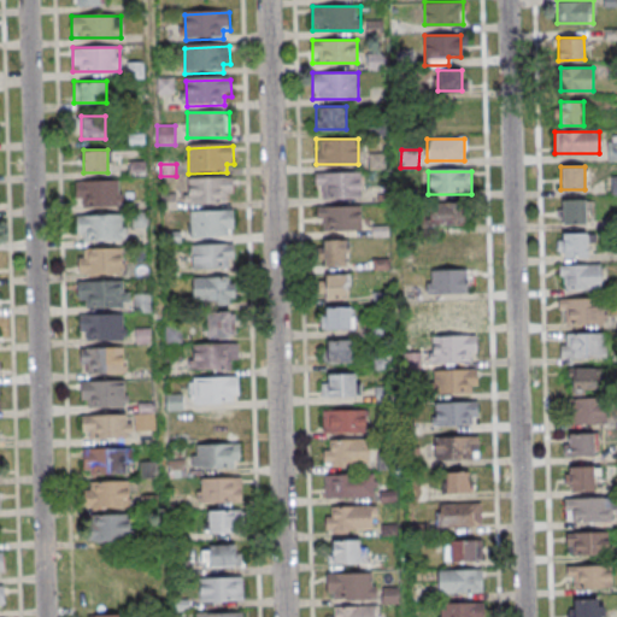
[(360,198),(360,172),(316,172),(316,198),(360,198)]
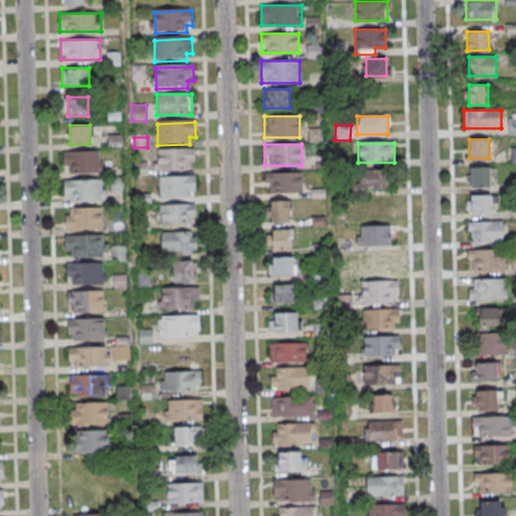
[(157,151),(196,150),(196,165),(190,165),(190,172),(158,173),(157,151)]
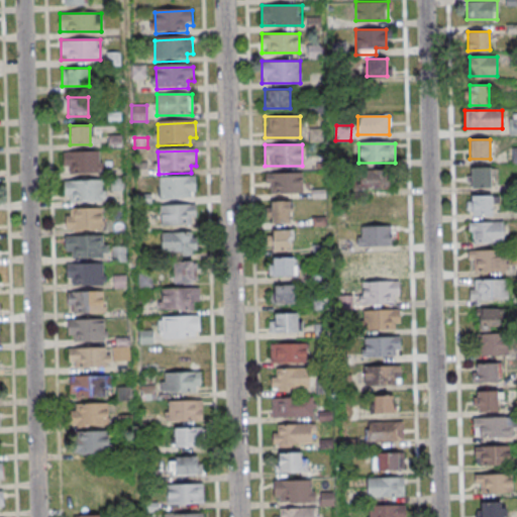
[(64,151),(64,174),(100,174),(100,151),(64,151)]
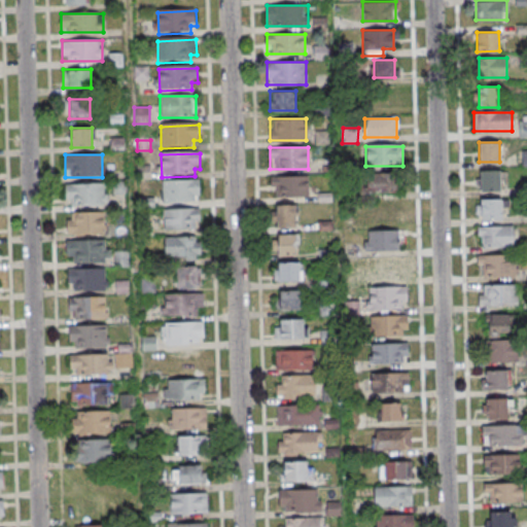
[(148,168),(138,169),(139,179),(149,178),(148,168)]
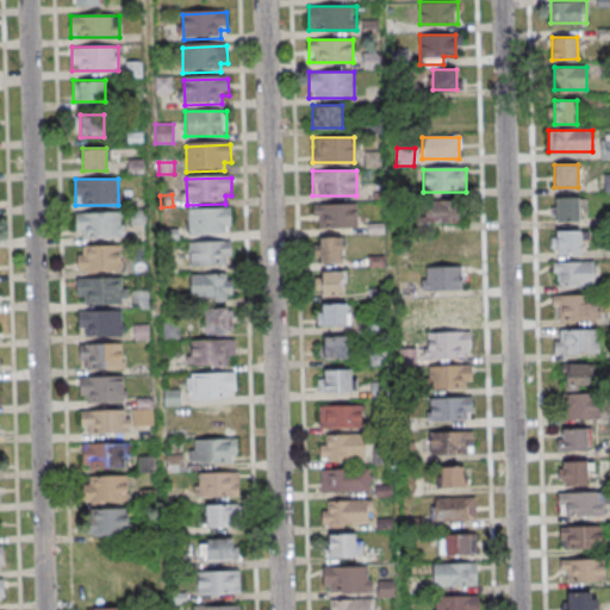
[(580,221),(580,197),(553,197),(553,221),(580,221)]
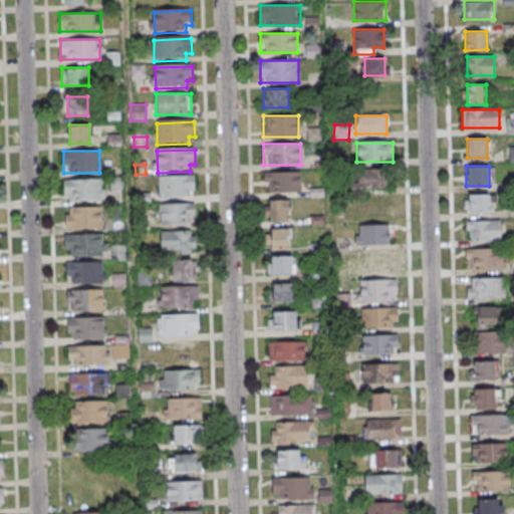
[(387,170),(358,170),(358,189),(387,189),(387,170)]
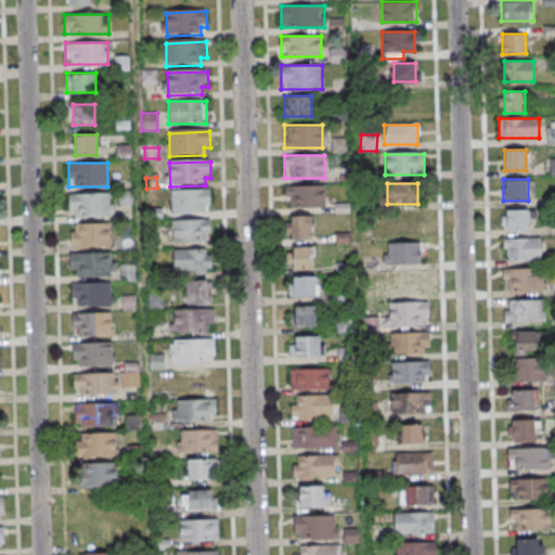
[(325,185),(285,185),(285,207),(325,207),(325,185)]
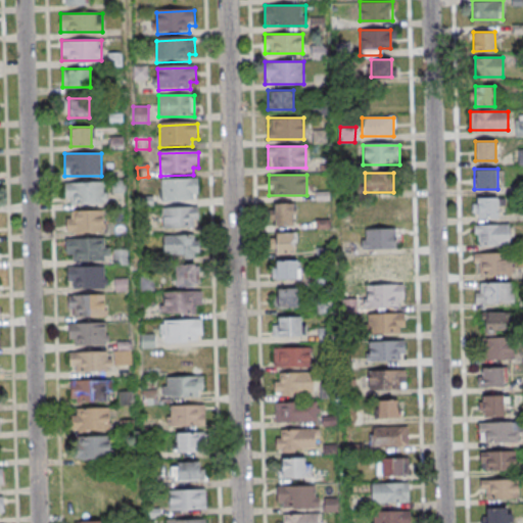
[(161,182),(200,180),(200,195),(194,195),(195,202),(162,203),(161,182)]
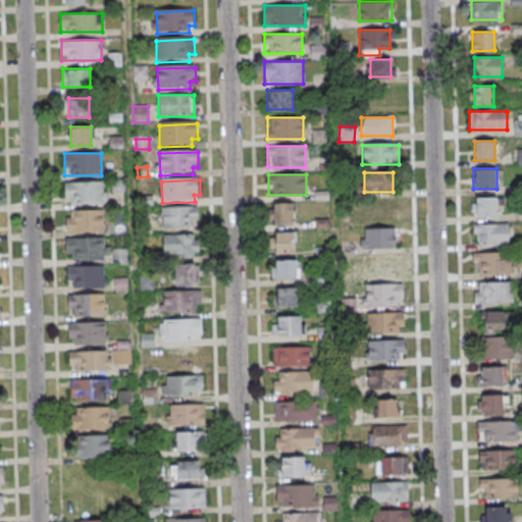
[(105,183),(64,183),(65,204),(106,204),(105,183)]
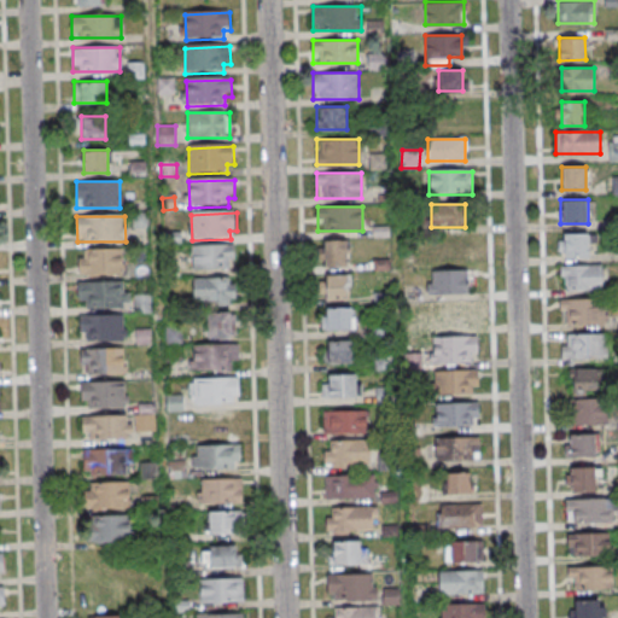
[(558,233),(558,257),(590,257),(590,233),(558,233)]
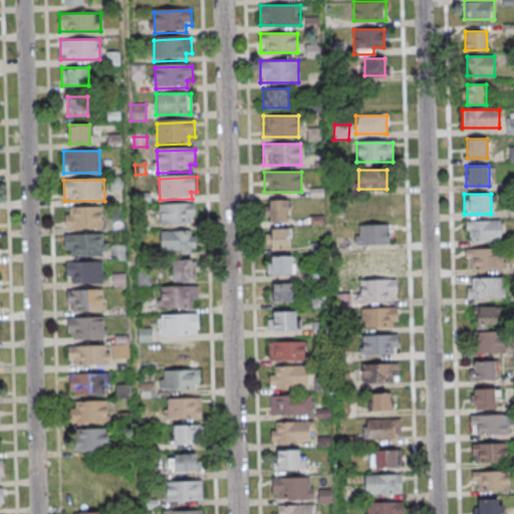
[(360,197),(360,216),(395,216),(395,197),(360,197)]
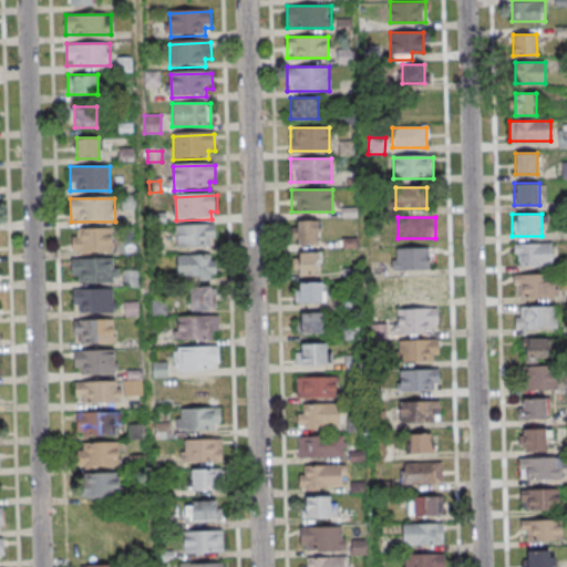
[(318,245),(318,220),(297,220),(297,245),(318,245)]
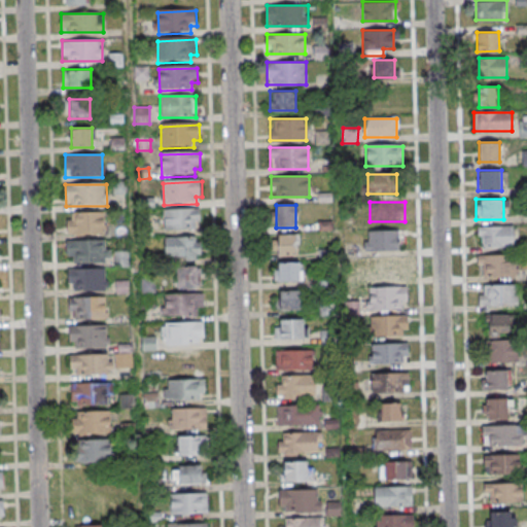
[(164,211),(202,210),(203,224),(197,225),(197,233),(164,234),(164,211)]
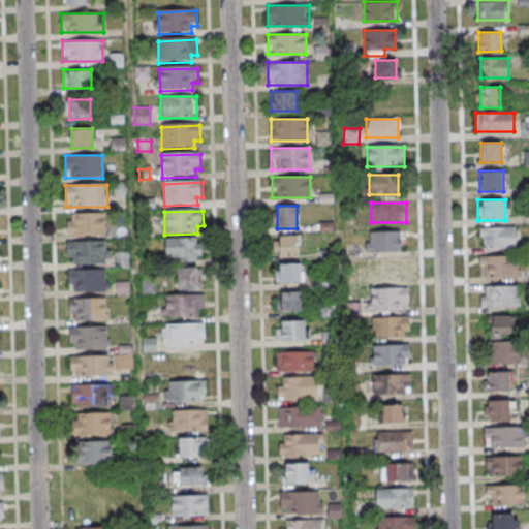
[(105,214),(66,214),(66,235),(105,235),(105,214)]
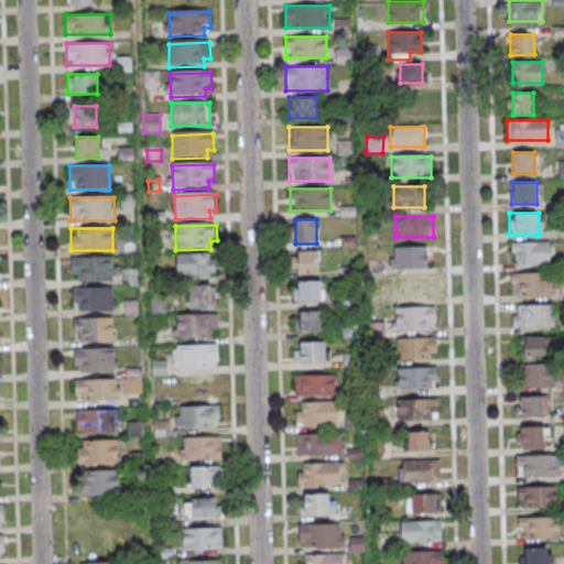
[(549,242),(512,242),(512,264),(549,264),(549,242)]
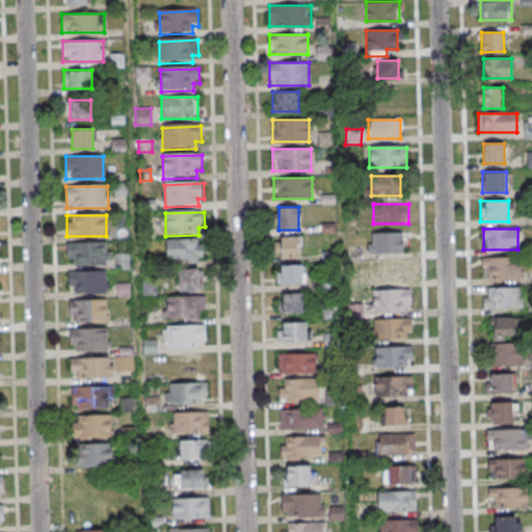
[(368,254),(405,254),(405,233),(368,233),(368,254)]
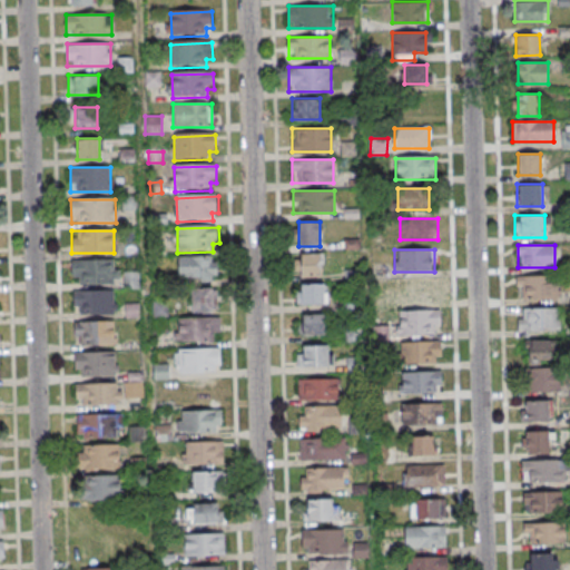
[(321,253),(300,253),(300,277),(321,277),(321,253)]
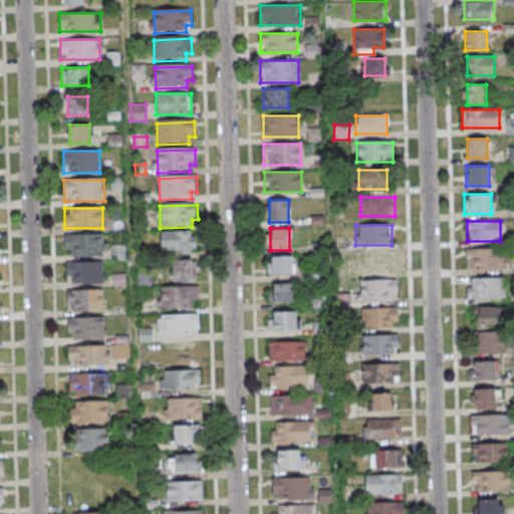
[(160,232),(160,252),(196,252),(196,232),(160,232)]
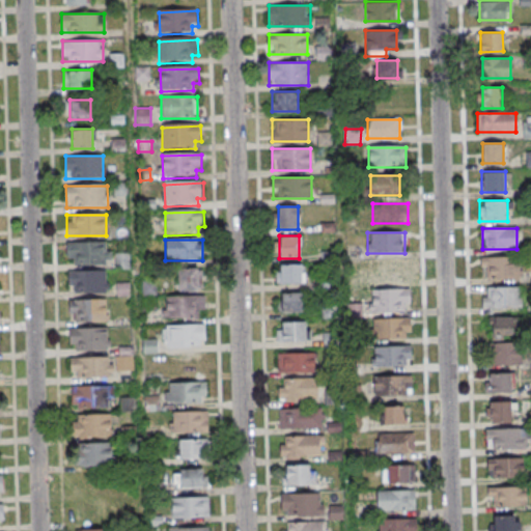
[(66,263),(108,263),(108,242),(66,242),(66,263)]
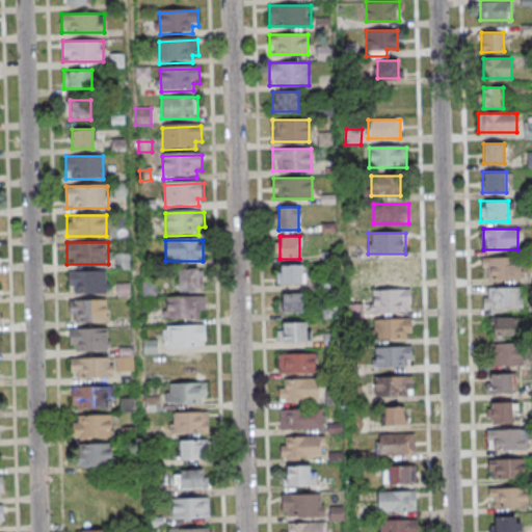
[(522,257),(482,257),(482,278),(522,280),(522,257)]
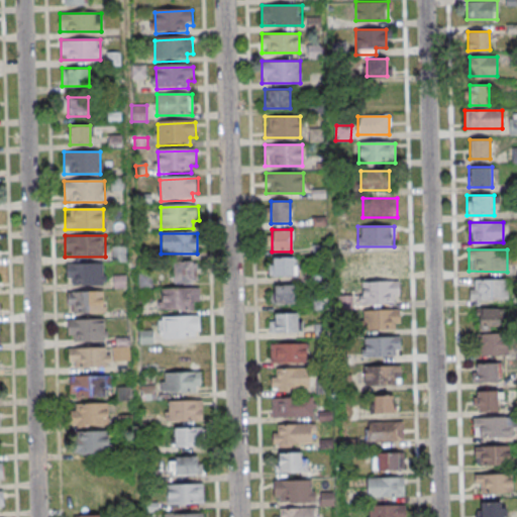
[(397,254),(365,254),(365,275),(397,275),(397,254)]
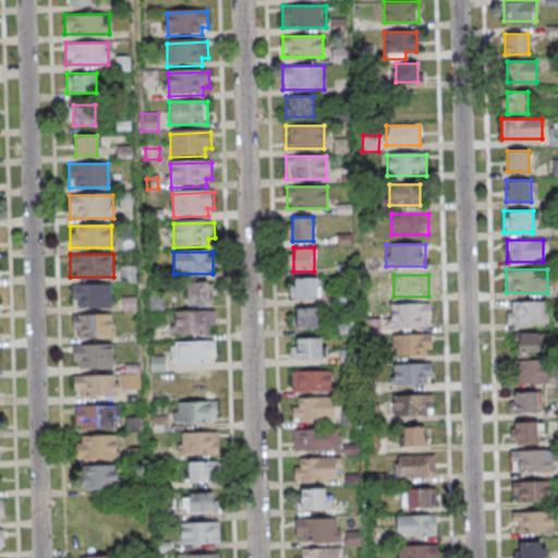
[(291,278),(291,298),(319,298),(320,278),(291,278)]
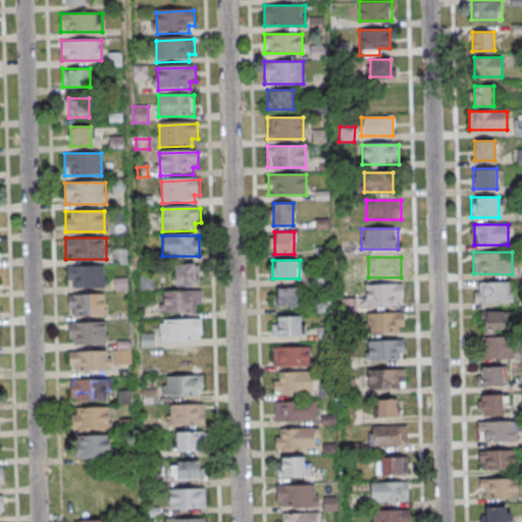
[(174,264),(174,285),(195,285),(195,264),(174,264)]
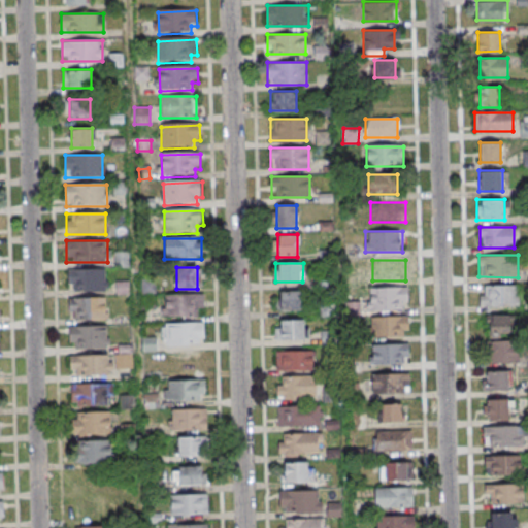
[(68,291),(106,291),(106,268),(68,268),(68,291)]
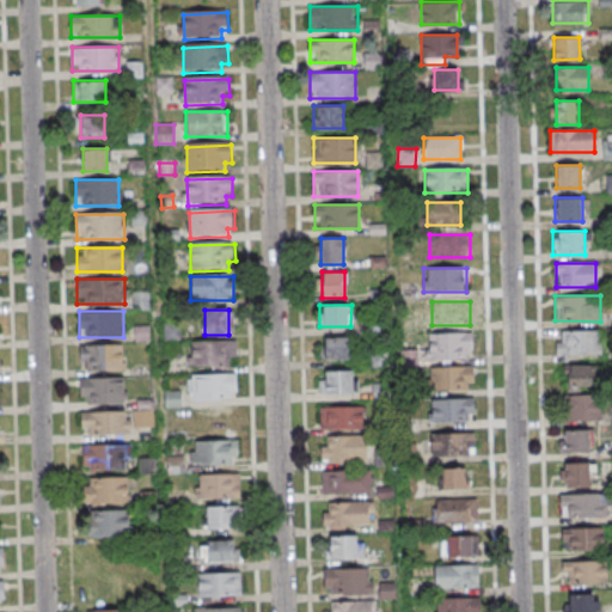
[(416,332),(416,318),(402,318),(402,334),(416,332)]
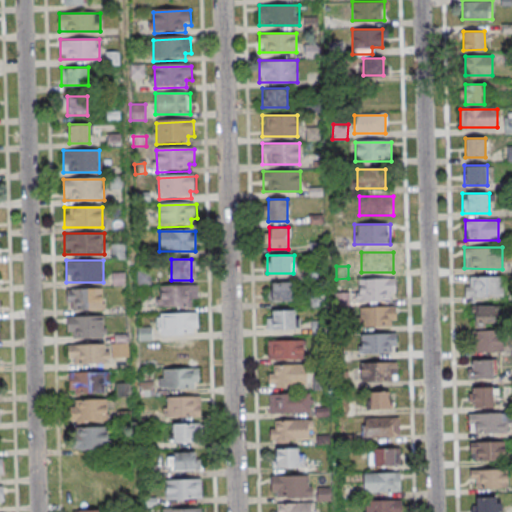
[(322,278),(322,271),(309,270),(309,278),(322,278)]
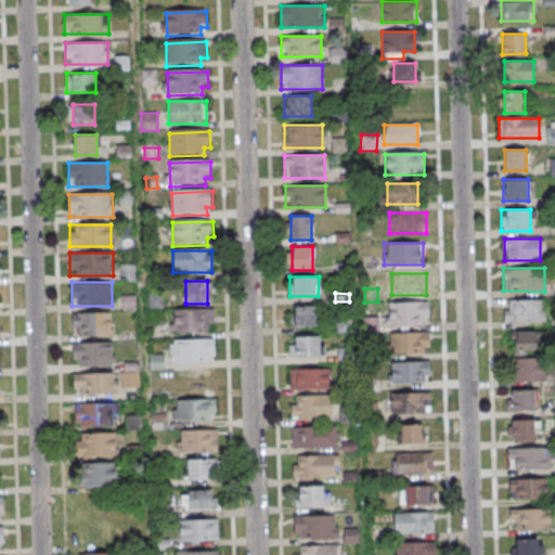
[(545,299),(504,299),(504,322),(545,322),(545,299)]
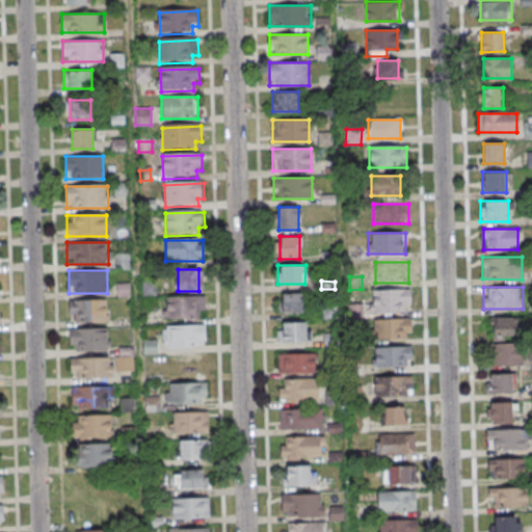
[(410,290),(371,290),(371,313),(410,313),(410,290)]
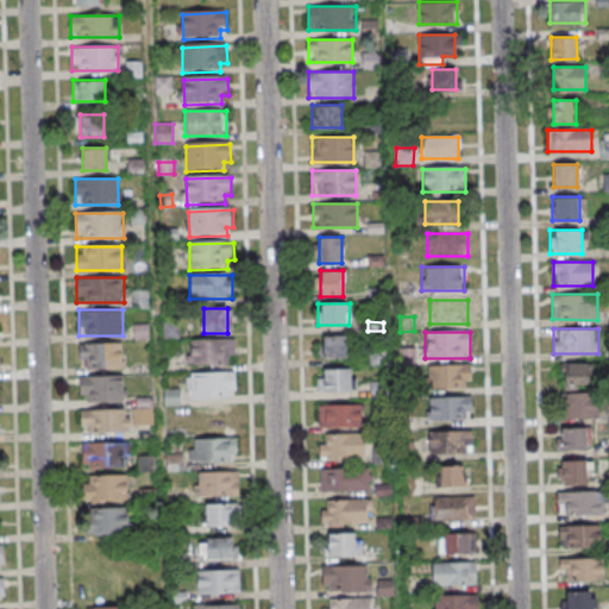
[(321,336),(321,358),(347,358),(347,336),(321,336)]
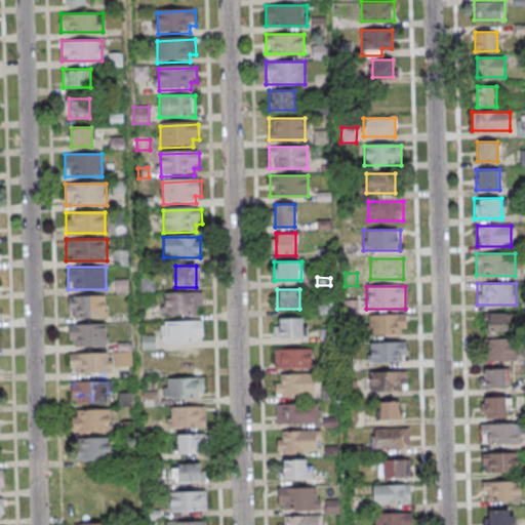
[(106,295),(68,295),(68,318),(106,318),(106,295)]
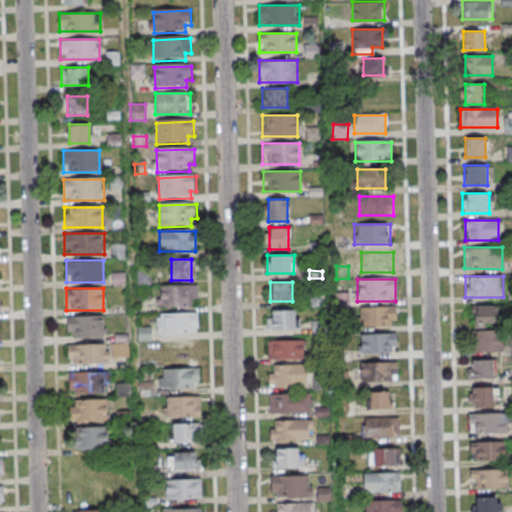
[(161,289),(198,288),(199,302),(193,302),(193,309),(161,310),(161,289)]
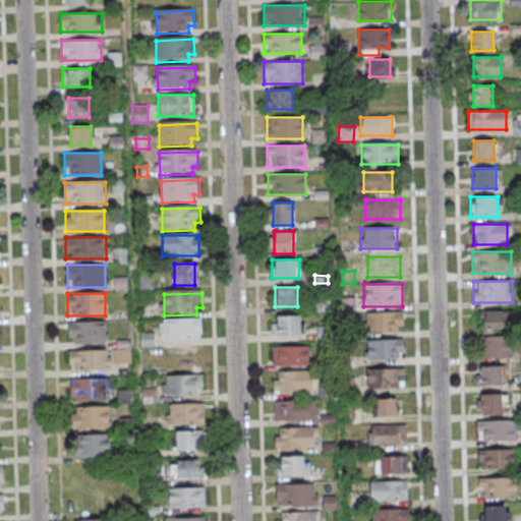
[(331,296),(315,297),(316,312),(331,311),(331,296)]
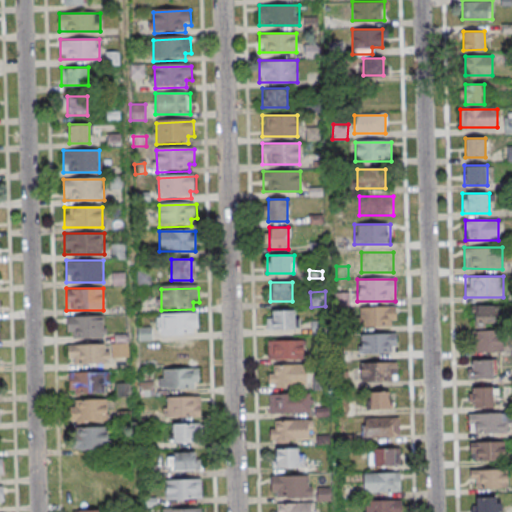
[(495,306),(475,306),(475,326),(495,326),(495,306)]
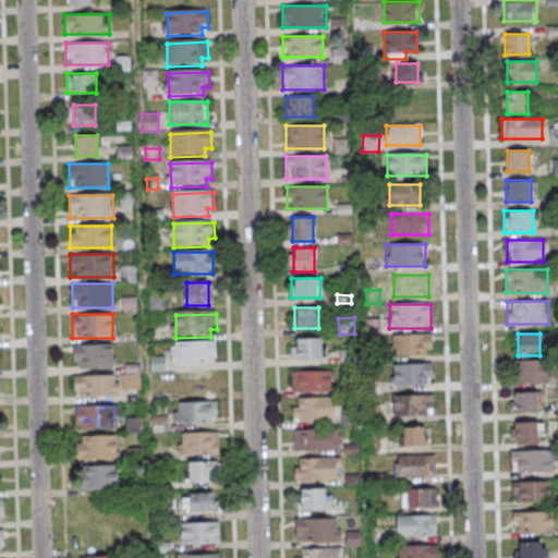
[(432,336),(391,335),(390,356),(432,356),(432,336)]
